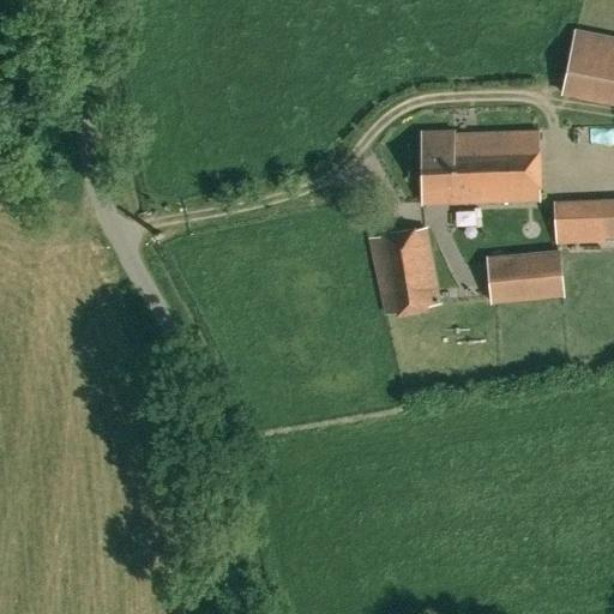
[(613,38),(576,31),(564,92),(613,102),(613,38)]
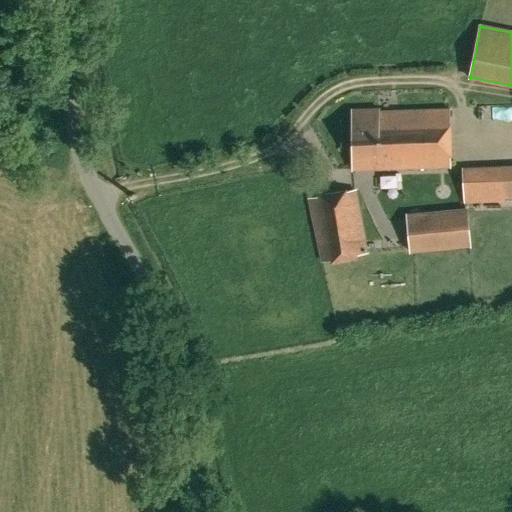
[(351,110),(353,169),(451,167),(449,109),(379,110),(379,109),(351,110)]
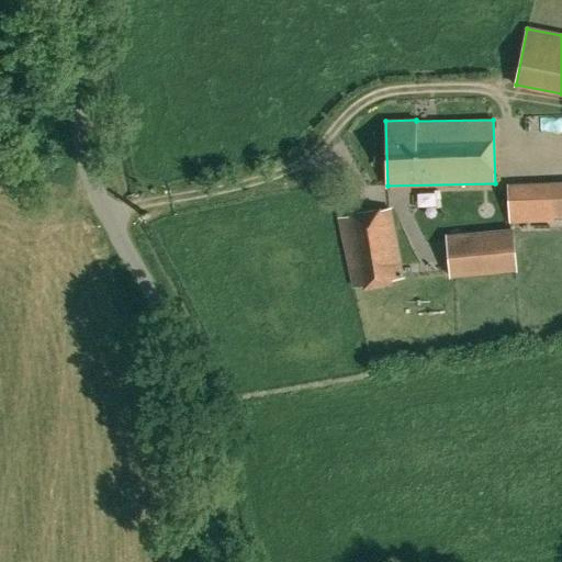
[(561,183),(508,184),(509,220),(553,218),(553,216),(561,215),(561,183)]
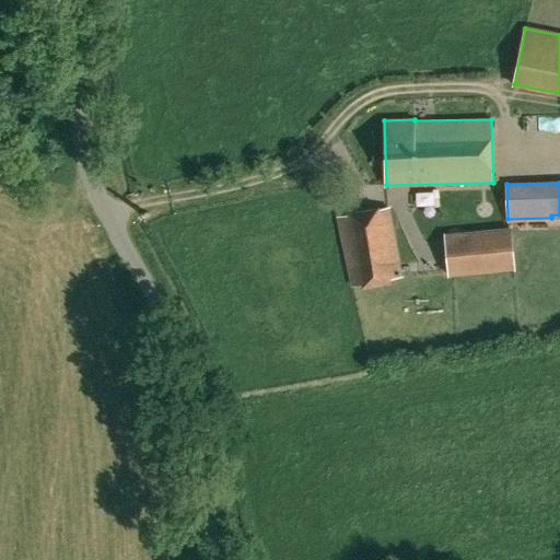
[(338,218),(352,284),(401,276),(388,208),(338,218)]
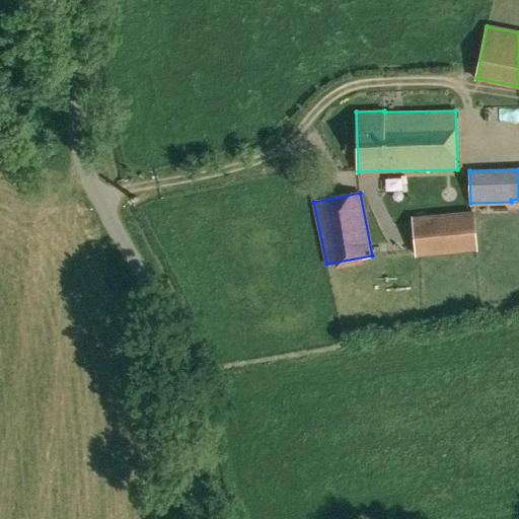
[(476,247),(473,212),(413,217),(417,253),(476,247)]
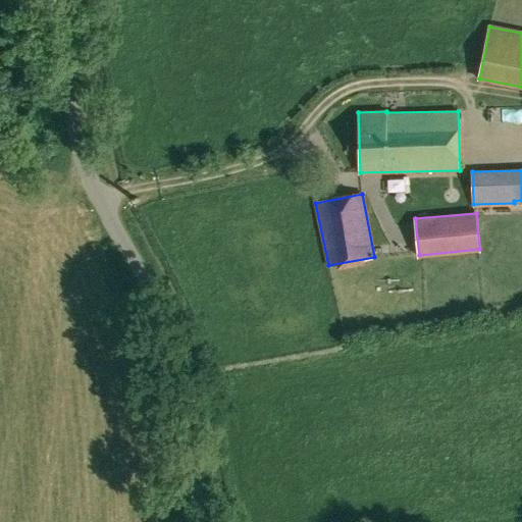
All buildings are outlined.
